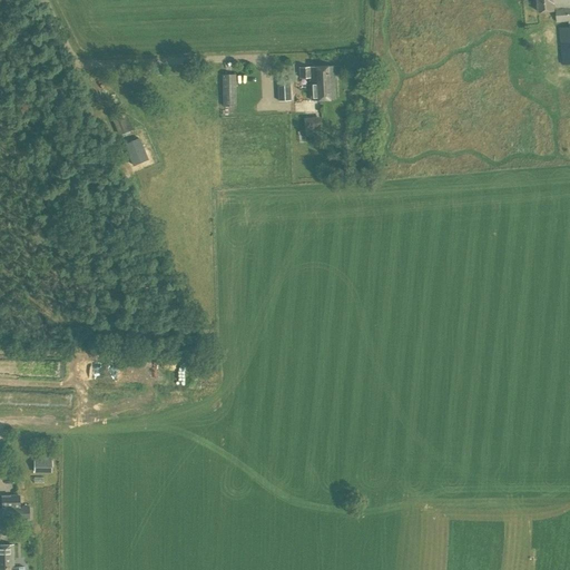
[(569,0),(537,0),(538,12),(556,11),(556,22),(568,22),(569,28),(559,29),(562,65),(569,64),(569,0)]
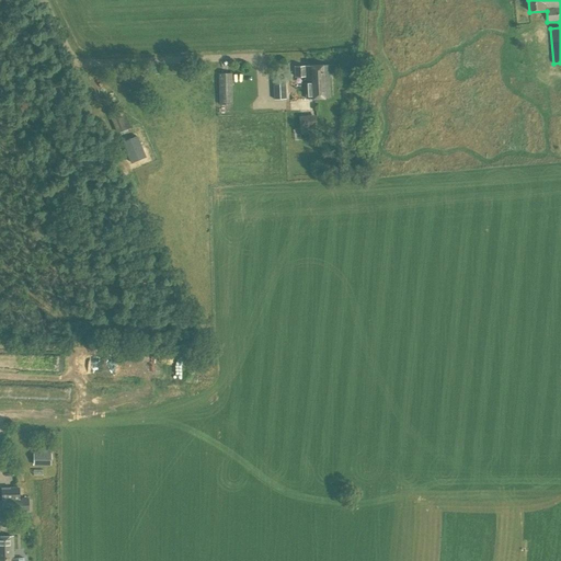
[(206,56),(196,66),(203,73),(214,64),(206,56)]
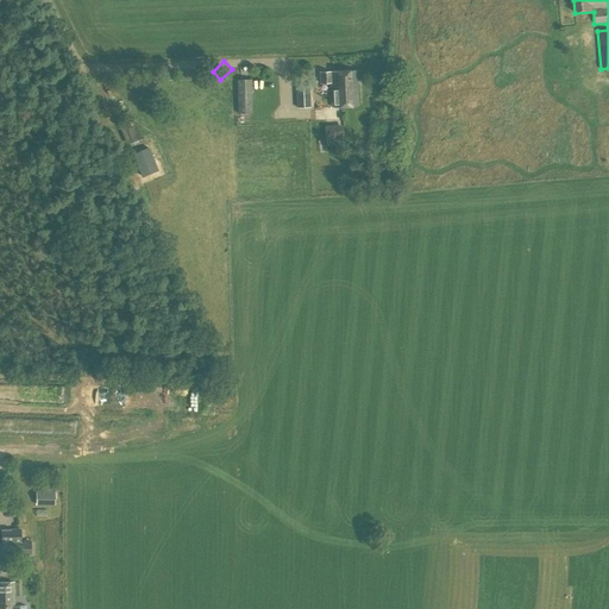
[(332,107),(341,107),(340,92),(339,92),(339,83),(340,83),(339,73),(320,74),(321,83),(332,83),(332,107)]
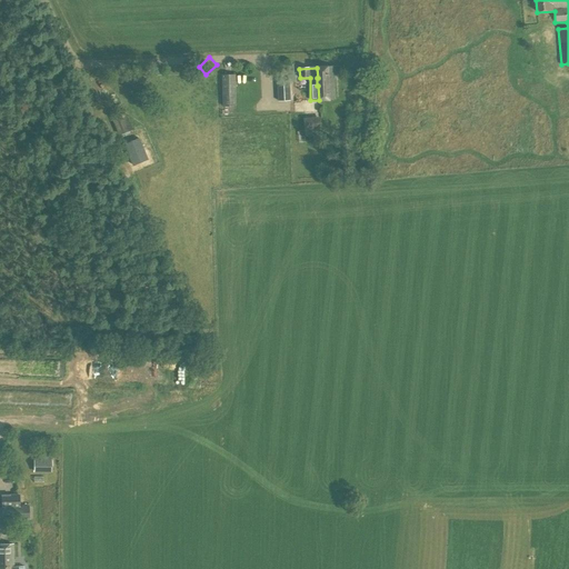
[(318,86),(319,100),(335,100),(333,68),(317,68),(318,78),(317,78),(317,86),(318,86)]
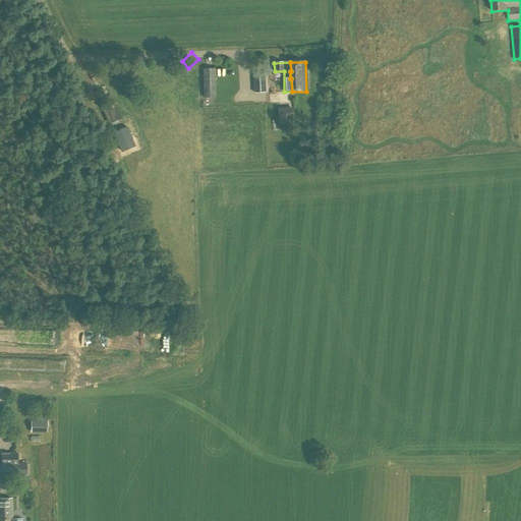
[(204,98),(216,97),(216,68),(204,68),(204,98)]
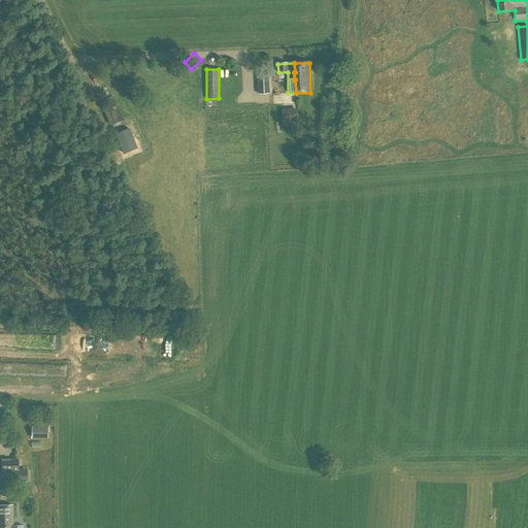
[(258,94),(269,93),(268,75),(257,75),(258,94)]
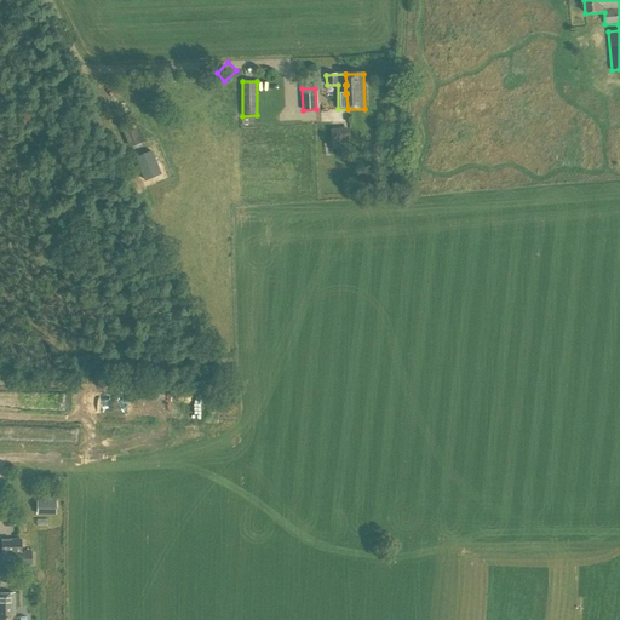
[(130,148),(144,141),(137,122),(121,128),(130,148)]
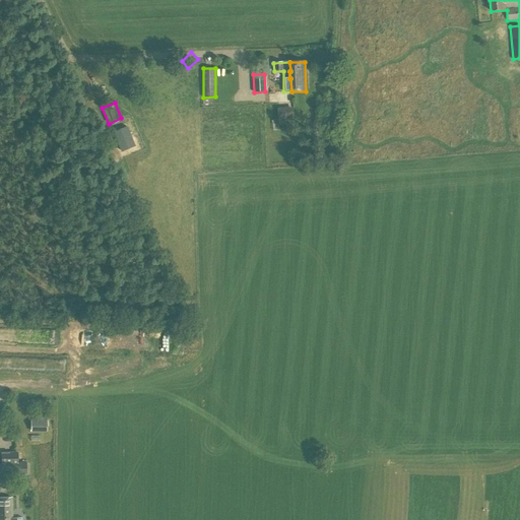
[(118,123),(107,128),(117,150),(128,145),(118,123)]
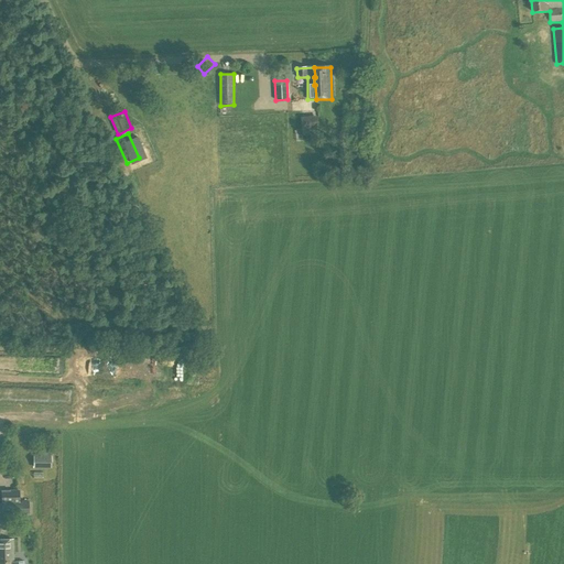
[(51,468),(51,455),(34,455),(33,468),(51,468)]
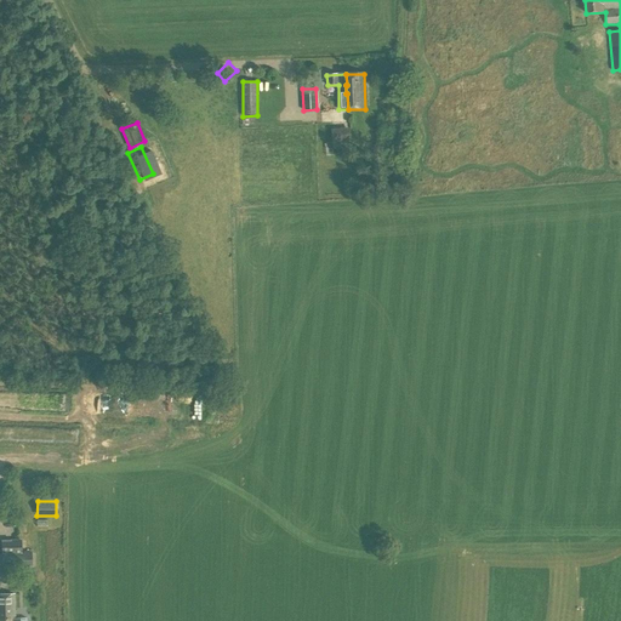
[(22,552),(21,540),(1,540),(3,565),(32,565),(32,552),(22,552)]
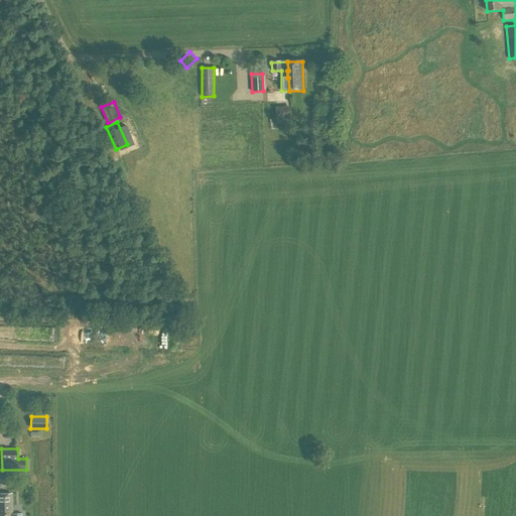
[(0,515),(21,515),(11,515),(11,514),(13,514),(12,494),(0,494),(0,515)]
